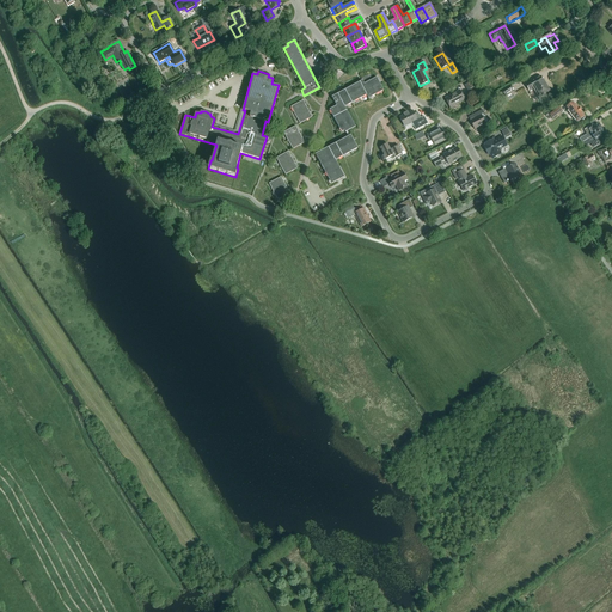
[(346,133),(355,127),(344,106),(367,96),(368,99),(384,91),(377,78),(373,80),(369,74),(361,79),(362,80),(331,97),(336,106),(330,110),(342,133),(344,130),(346,133)]
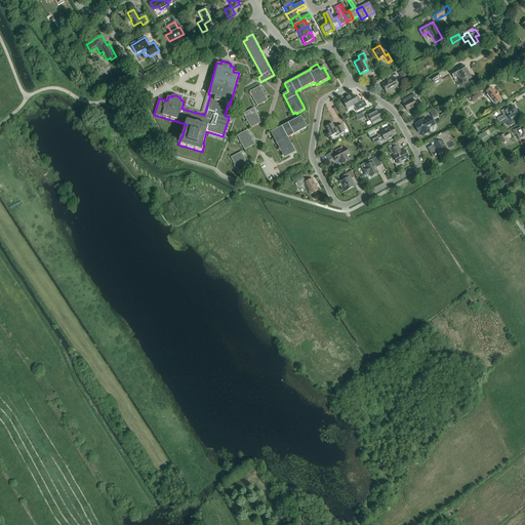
[(463,66),(451,73),(454,78),(457,76),(459,81),(460,80),(461,83),(471,79),(466,71),(467,70),(463,66)]
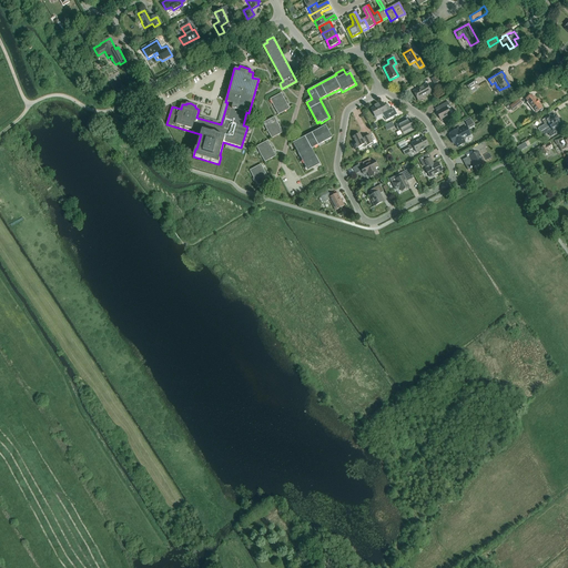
[(464,85),(468,93),(469,92),(470,93),(478,89),(477,88),(479,87),(475,79),(464,85)]
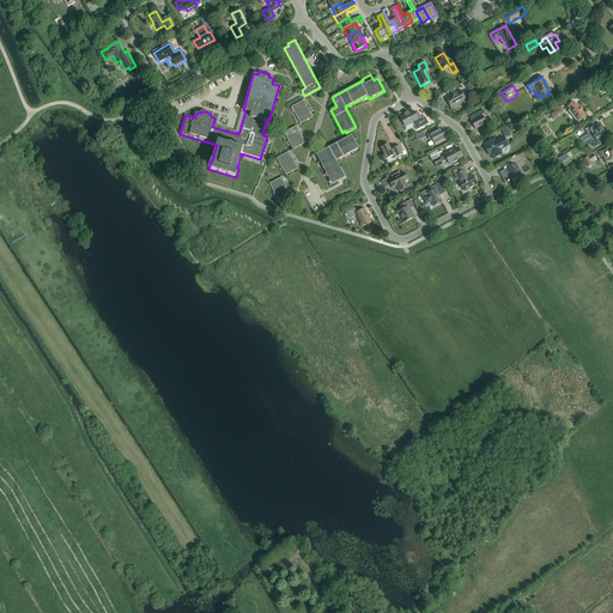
[(460,91),(445,98),(451,108),(466,99),(460,91)]
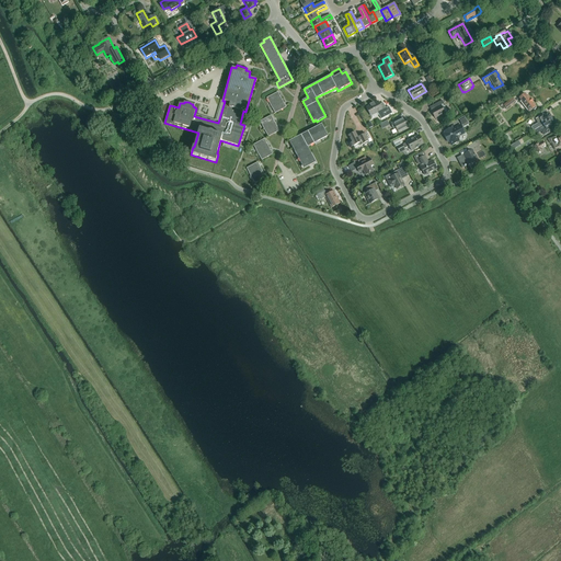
[(286,107),(277,92),(266,99),(275,113),(286,107)]
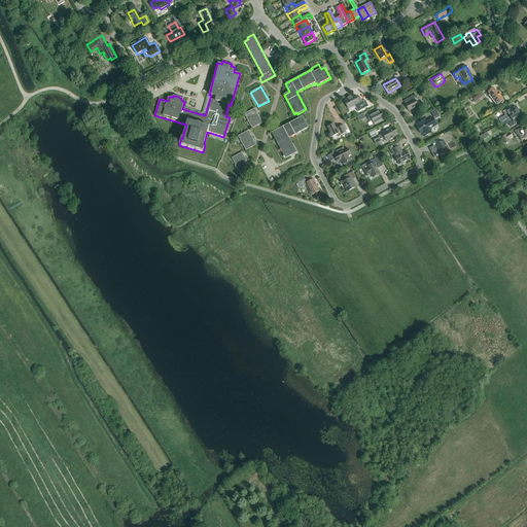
[(497,93),(495,91),(493,89),(489,92),(491,94),(490,95),(492,98),(491,98),(493,102),(494,101),(497,105),(498,104),(499,104),(501,102),(502,102),(502,101),(499,97),(500,97),(497,93)]
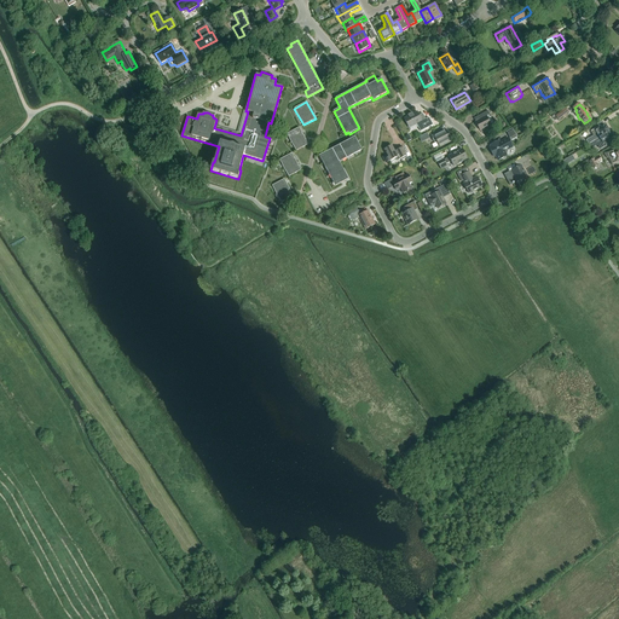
[(566,108),(556,116),(560,120),(570,113),(566,108)]
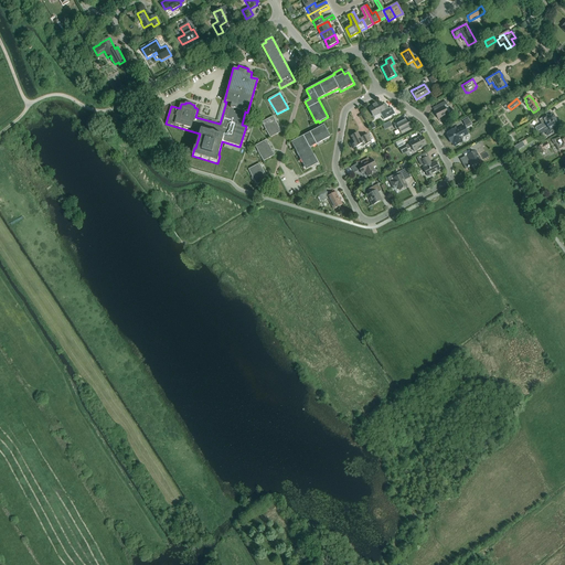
[(448,107),(445,102),(439,105),(440,108),(434,112),(438,119),(448,114),(445,108),(448,107)]
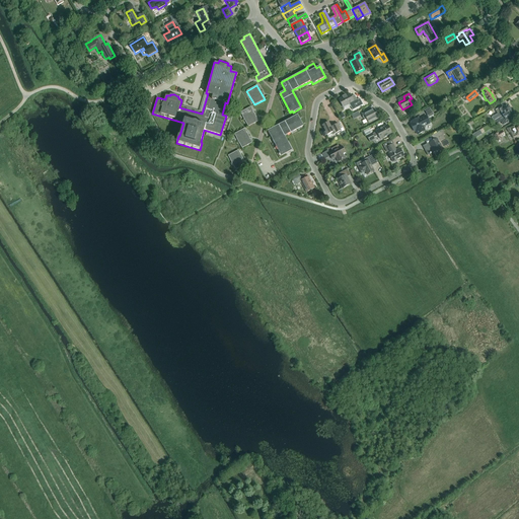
[(350,105),(353,112),(353,110),(363,105),(361,100),(360,99),(357,100),(355,97),(355,95),(351,97),(350,94),(347,96),(346,94),(342,96),(343,98),(340,99),(339,100),(343,109),(350,105)]
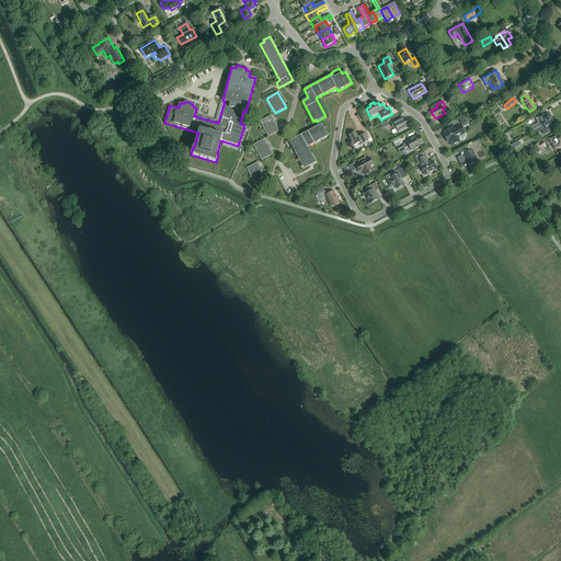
[(541,123),(540,124),(539,124),(535,126),(531,128),(534,132),(539,128),(552,119),(551,117),(550,114),(549,114),(549,113),(545,116),(544,115),(539,117),(541,122),(541,123)]
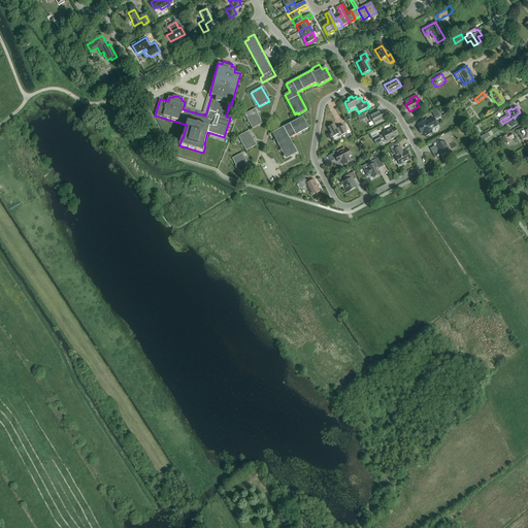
[(262,123),(255,108),(244,114),(253,129),(262,123)]
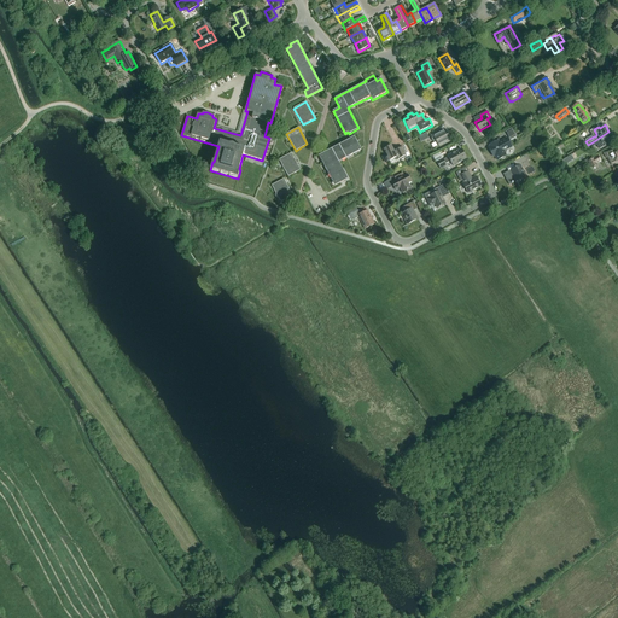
[(517,136),(512,128),(506,132),(509,140),(517,136)]
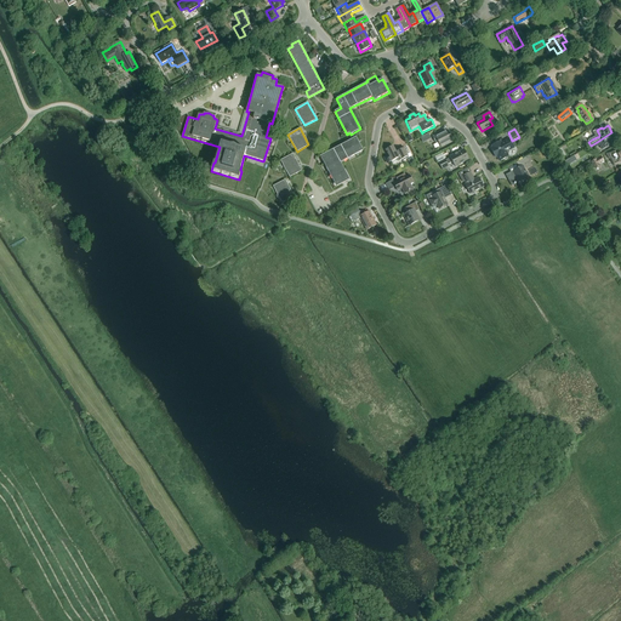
[(445,131),(433,137),(436,142),(438,141),(440,147),(454,140),(451,135),(449,136),(445,131)]
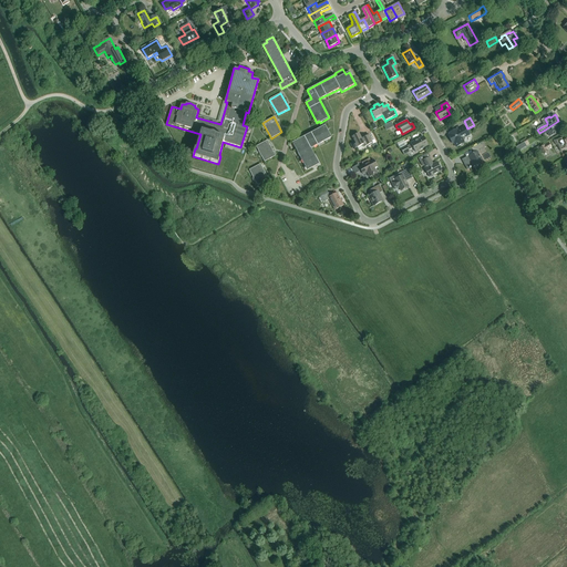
[(562,127),(562,126),(560,123),(559,124),(558,121),(545,130),(539,133),(540,135),(542,136),(547,133),(549,136),(554,134),(558,132),(557,130),(562,127)]
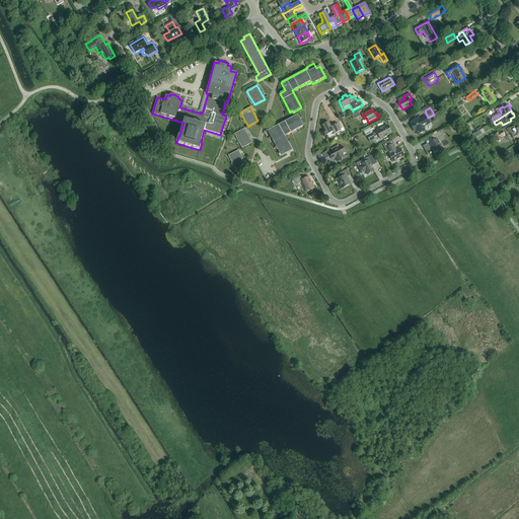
[(297,115),(268,131),(281,156),(292,150),(285,136),(303,126),(297,115)]
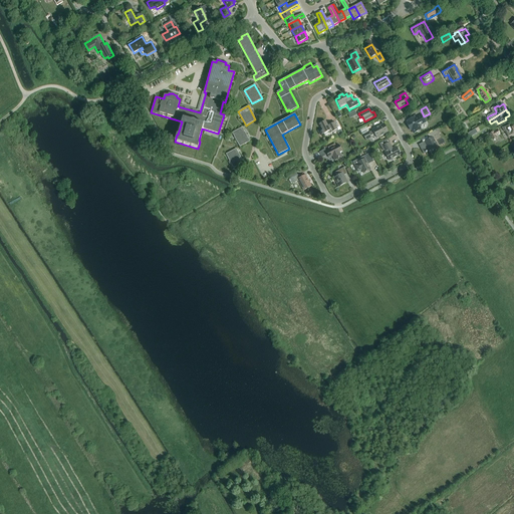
[(407,120),(408,122),(407,122),(410,131),(412,130),(414,134),(417,132),(418,133),(419,133),(420,132),(420,131),(420,130),(421,130),(419,125),(426,121),(422,114),(415,118),(414,117),(407,120)]
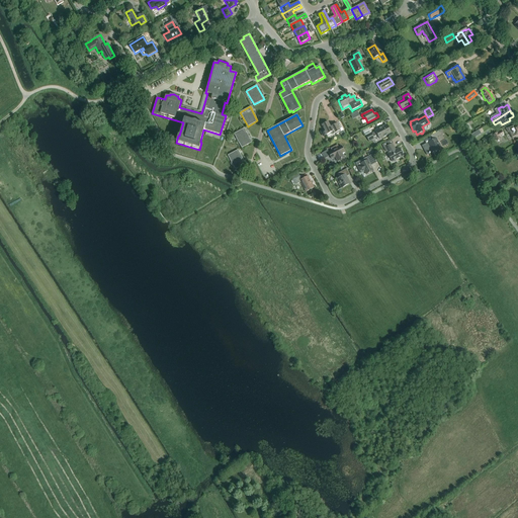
[(341,132),(337,123),(330,126),(328,121),(322,125),(324,130),(321,132),(323,135),(323,136),(324,136),(325,136),(326,136),(331,133),(332,135),(336,134),(336,135),(341,132)]
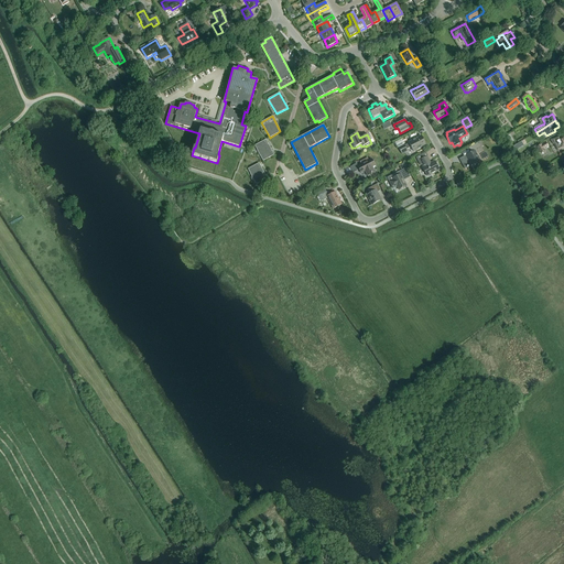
[(563,134),(561,137),(560,136),(552,139),(555,147),(557,150),(563,147),(563,134)]
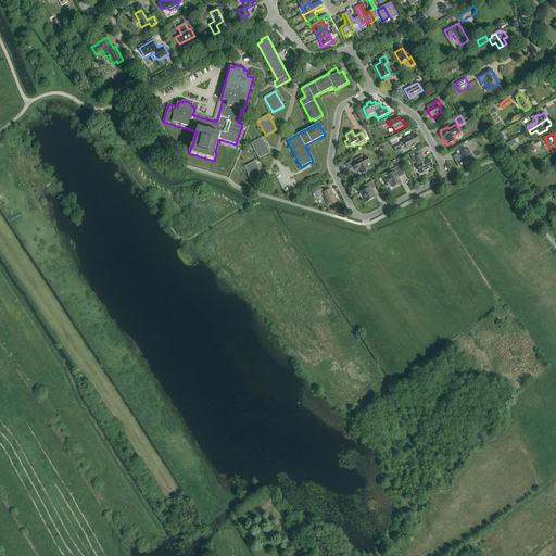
[(399,143),(393,146),(396,152),(402,149),(401,148),(405,144),(407,149),(419,143),(415,134),(403,140),(403,141),(399,143)]
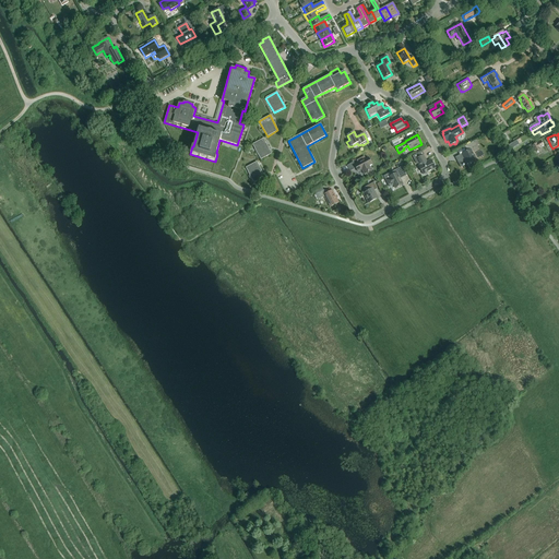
[(271,154),(263,138),(252,144),(260,159),(271,154)]
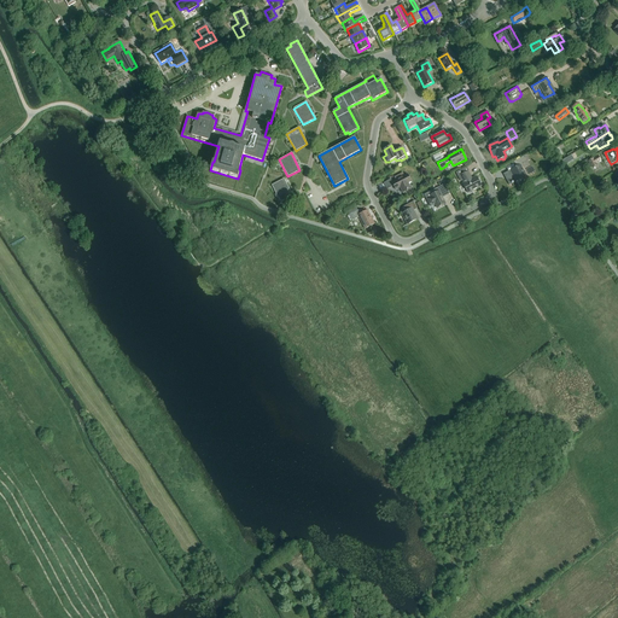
[(530,161),(528,156),(512,163),(516,168),(503,174),(509,185),(535,172),(531,167),(528,162),(530,161)]
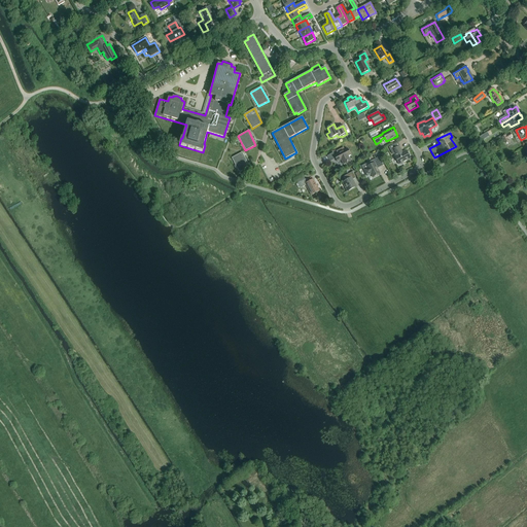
[(507,136),(506,135),(501,138),(505,144),(511,140),(510,139),(514,137),(511,133),(507,136)]
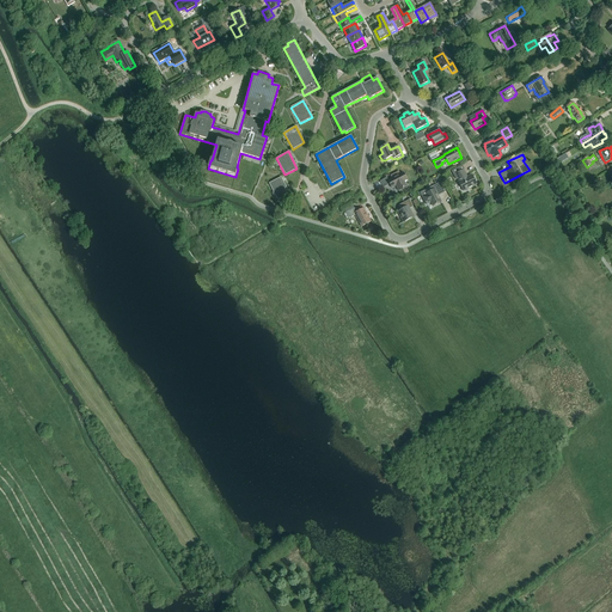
[(458,178),(459,182),(458,182),(464,191),(476,184),(471,175),(467,177),(464,170),(459,172),(457,169),(451,171),(456,179),(458,178)]
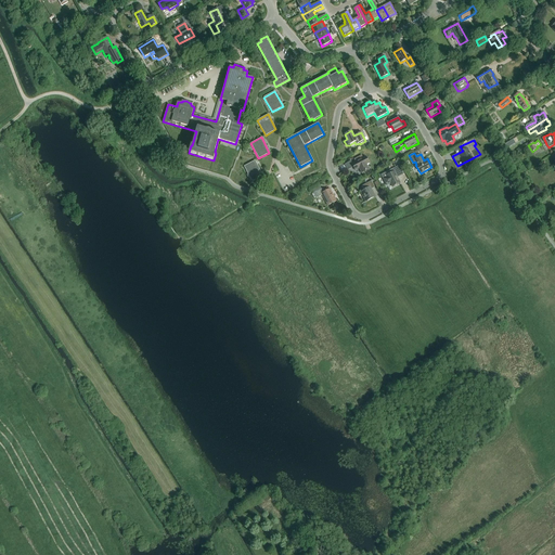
[(350,162),(345,165),(347,170),(353,167),(356,170),(359,168),(361,173),(369,169),(366,165),(369,163),(365,157),(363,158),(362,156),(355,160),(356,163),(352,164),(350,162)]
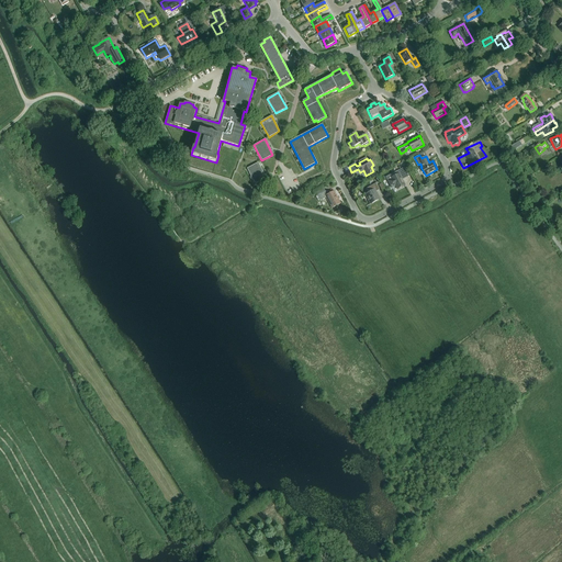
[(253,180),(255,184),(266,178),(258,163),(247,169),(251,177),(249,177),(251,180),(253,180)]
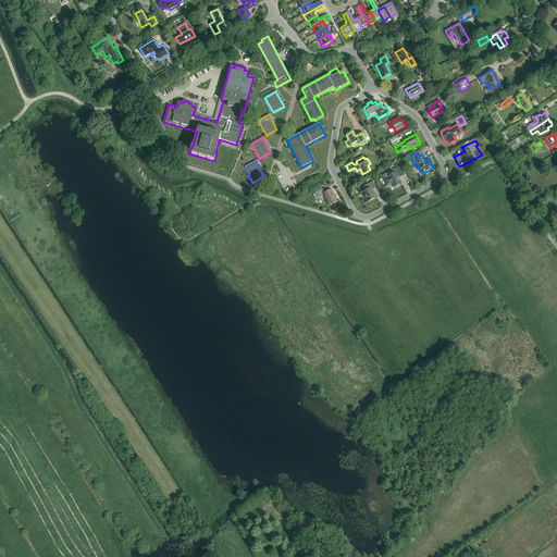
[(397,176),(403,174),(405,173),(400,166),(382,175),(387,186),(392,184),(393,187),(401,184),(397,176)]
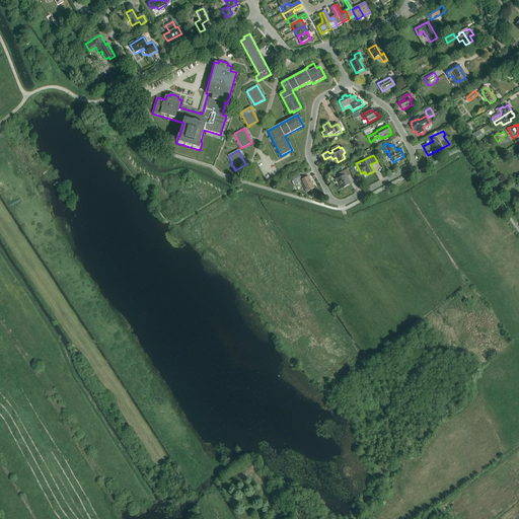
[(338,174),(341,178),(338,179),(342,189),(351,183),(347,177),(351,175),(347,169),(338,174)]
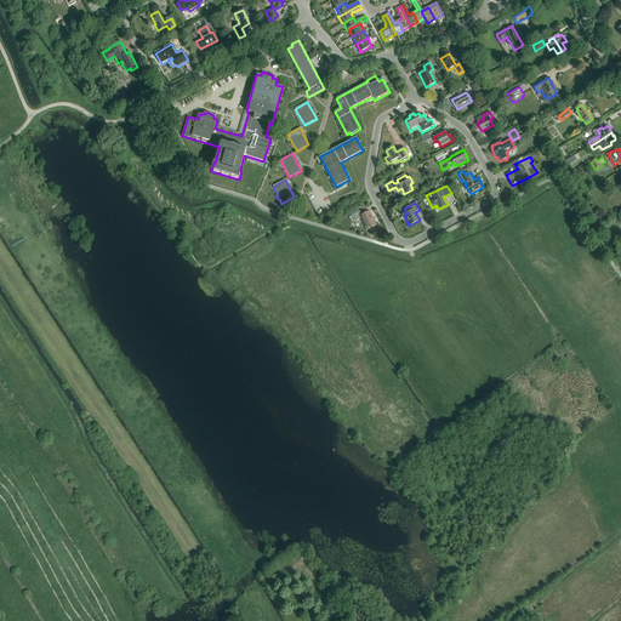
[(351,216),(349,217),(352,222),(354,221),(354,222),(357,221),(360,218),(364,224),(366,231),(377,226),(370,211),(362,215),(360,211),(359,211),(358,209),(349,212),(351,216)]
